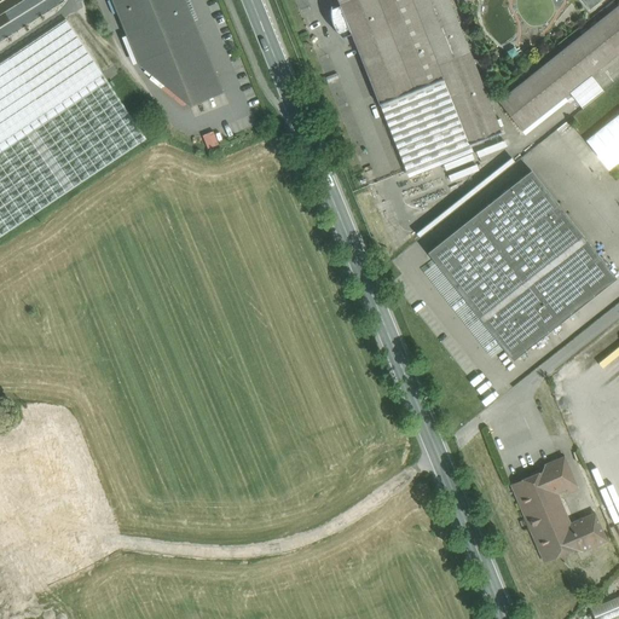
[(0,0),(0,32),(15,33),(63,0),(62,0),(0,0)]
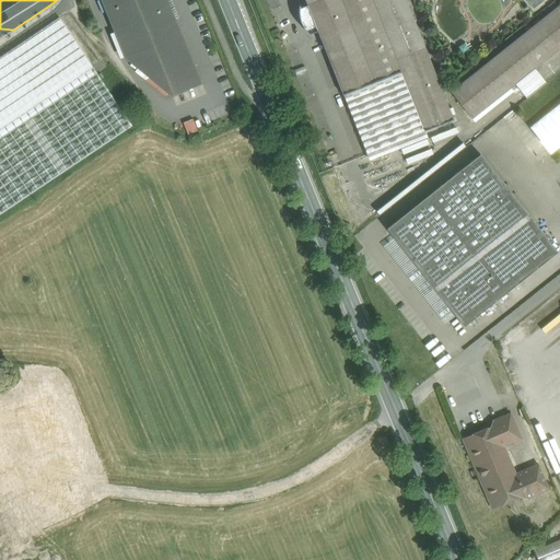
[(102,0),(126,57),(172,95),(200,84),(165,0),(102,0)]
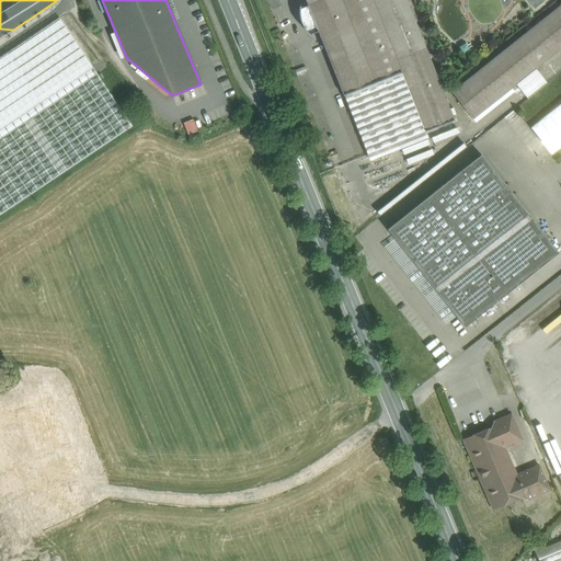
[(305,0),(343,95),(344,95),(367,155),(426,132),(454,121),(407,0),(305,0)]
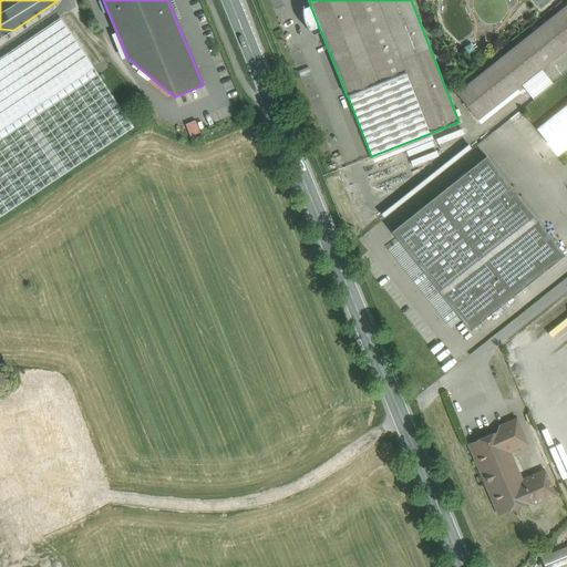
[(533,0),(540,9),(550,0),(533,0)]
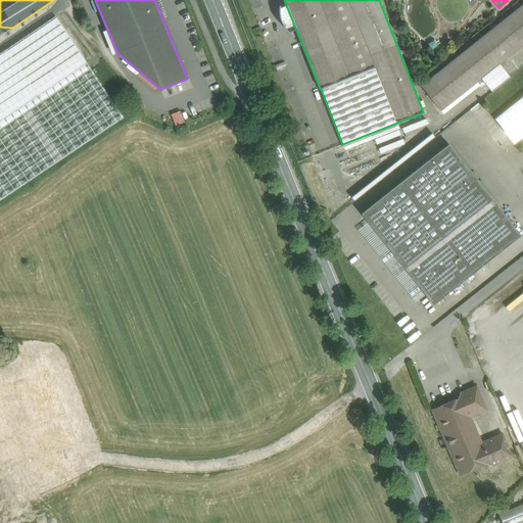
[(522,3),(421,86),(440,111),(522,45),(522,3)]
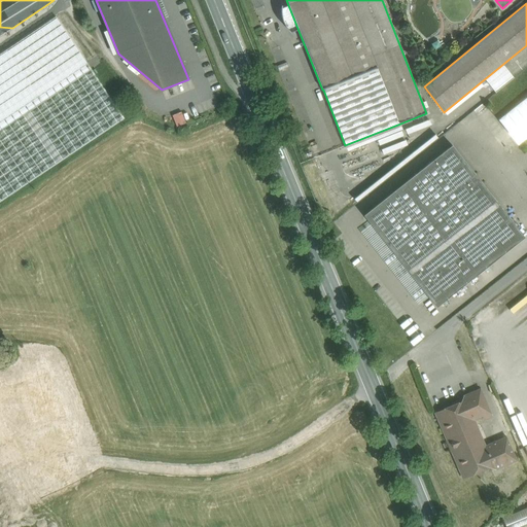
[(56,16),(0,54),(0,202),(125,118),(88,64),(56,16)]
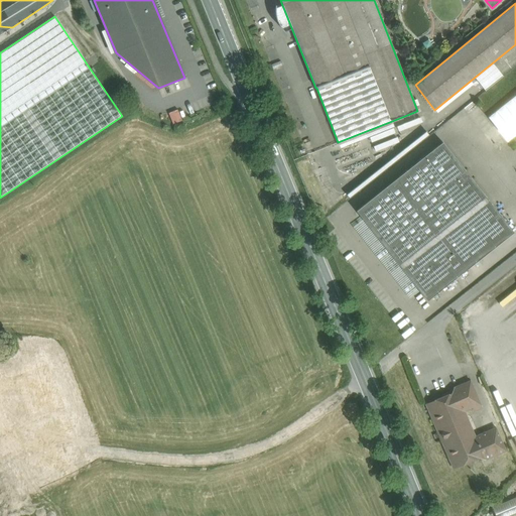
[(497,230),(433,150),(356,212),(388,252),(385,255),(390,262),(394,259),(419,291),(497,230)]
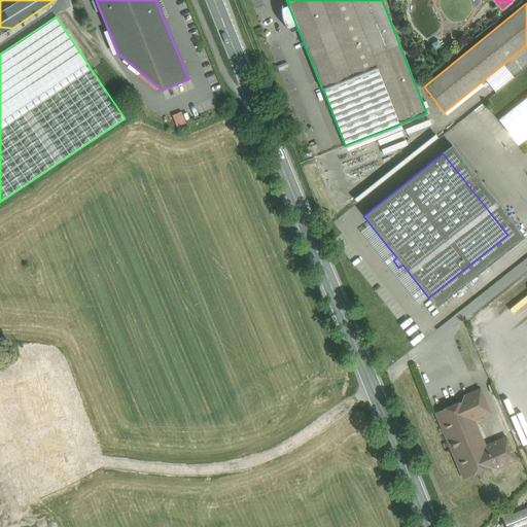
[(481,389),(464,396),(465,400),(447,409),(448,412),(440,415),(451,442),(458,438),(460,446),(453,449),(464,475),(472,470),(475,473),(497,464),(499,464),(501,467),(517,461),(506,436),(486,446),(475,420),(481,417),(483,420),(492,416),(481,389)]
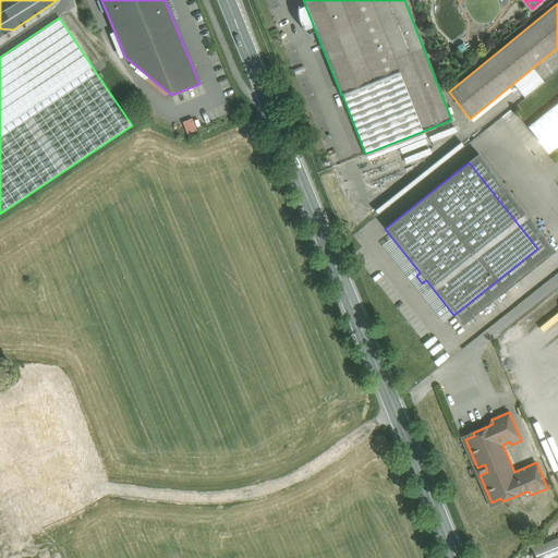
[(557,428),(552,414),(534,422),(546,449),(557,443),(557,428)]
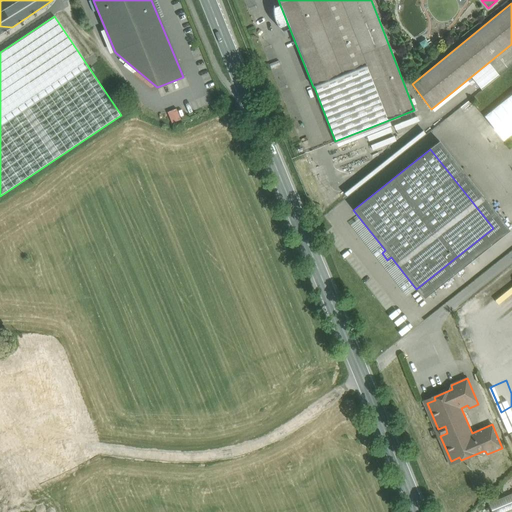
[(511,511),(511,433),(510,434),(511,439),(511,493),(488,504),(491,511),(511,511)]
